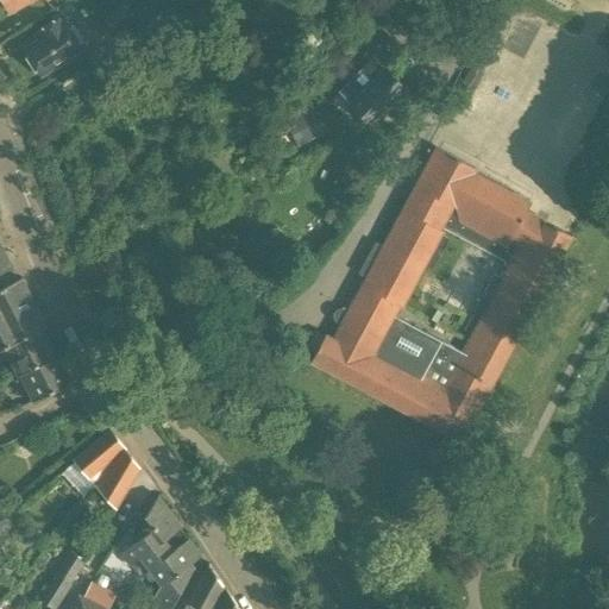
[(1,0),(8,12),(29,0),(1,0)]
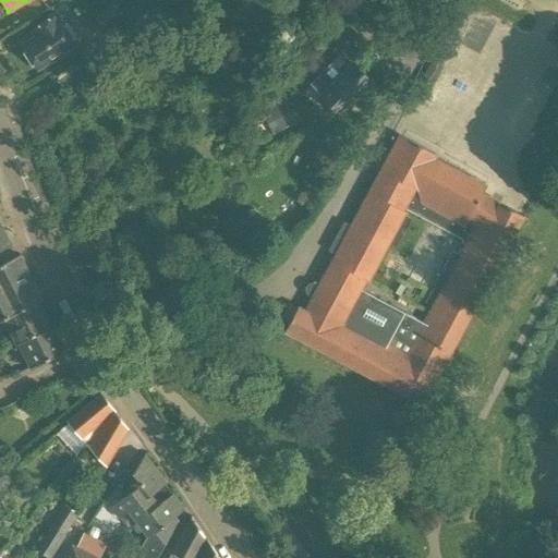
[(105,32),(120,21),(110,7),(95,17),(105,32)]
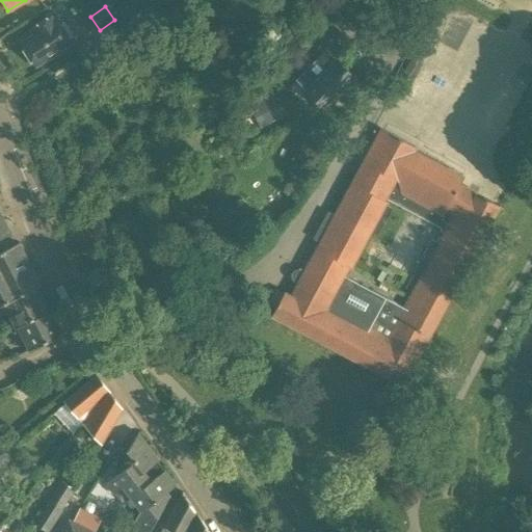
[(70,40),(74,37),(62,21),(59,24),(53,15),(30,29),(34,35),(20,45),(33,68),(72,43),(70,40)]
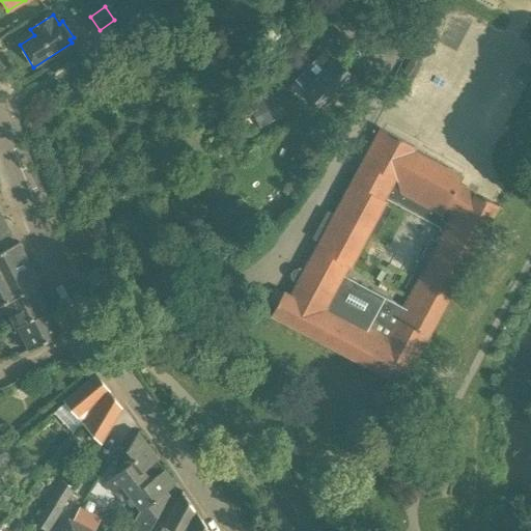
[(356,79),(334,58),(333,59),(324,50),(295,80),(325,110),(356,79)]
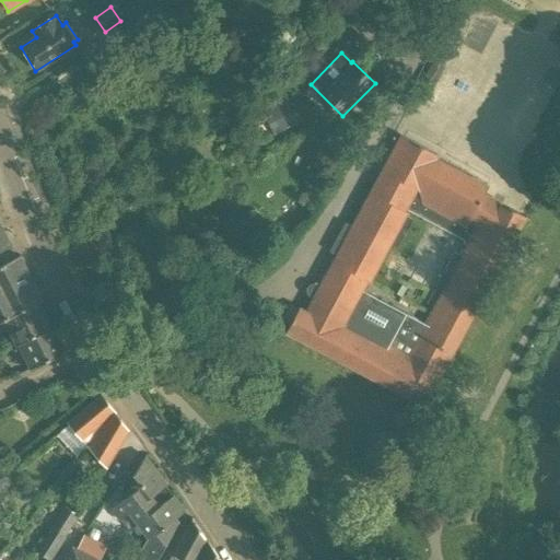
[(423,106),(444,68),(432,61),(412,101),(423,106)]
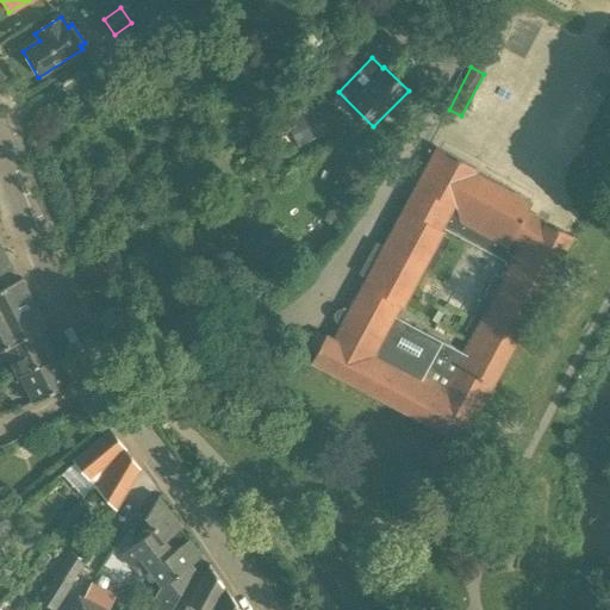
[(287,128),(300,150),(330,134),(317,111),(287,128)]
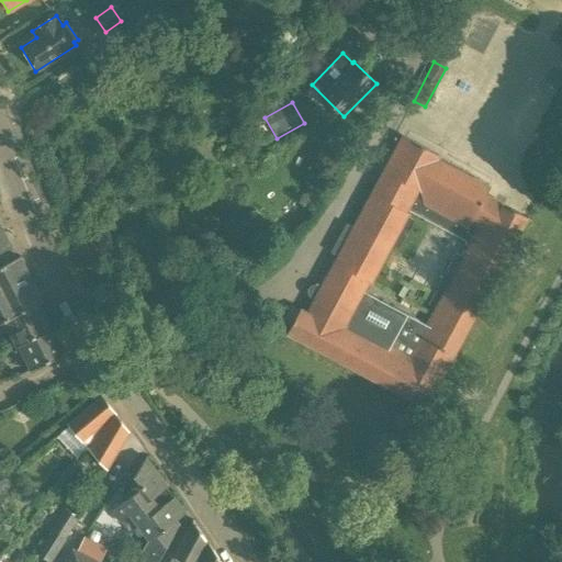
[(308,296),(310,298),(314,300),(306,314),(300,310),(299,312),(290,306),(280,324),(290,329),(287,334),(425,408),(453,356),(527,220),(527,218),(485,195),(490,188),(437,159),(439,156),(403,136),(353,228),(346,224),(330,253),(338,256),(321,289),(316,287),(315,285),(314,285),(313,285),(312,285),(311,285),(310,287),(308,288),(307,288),(307,289),(307,290),(306,290),(306,291),(306,292),(306,293),(306,294),(307,295),(307,296),(308,296)]
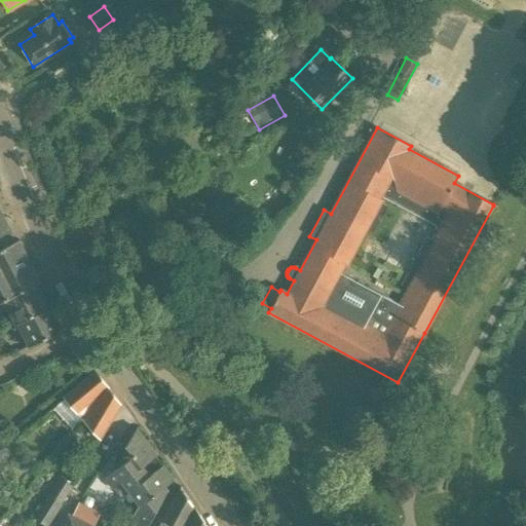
[(0,248),(0,302),(4,301),(37,285),(37,284),(40,282),(19,239),(15,240),(0,248)]
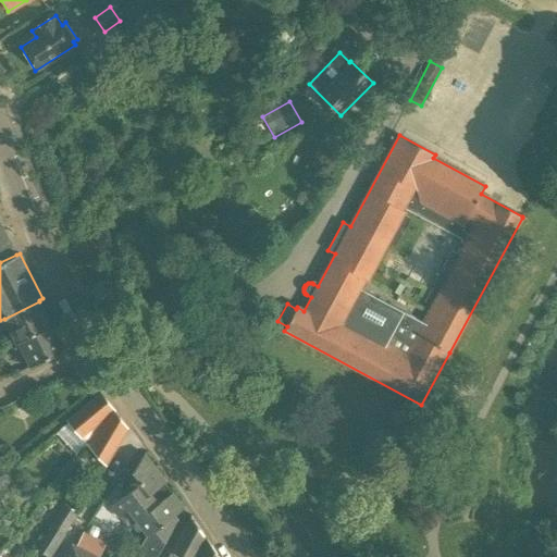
[(51,324),(39,301),(4,319),(10,331),(16,343),(17,342),(53,323),(52,323),(51,324)]
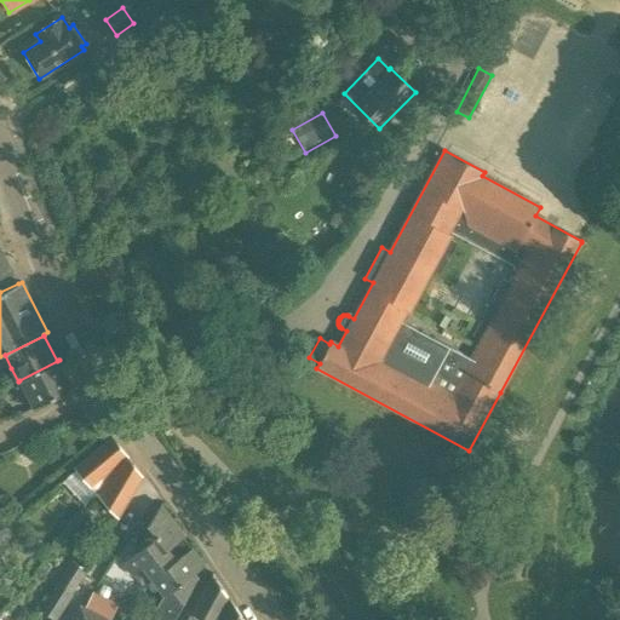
[(73,389),(59,360),(19,380),(34,408),(73,389)]
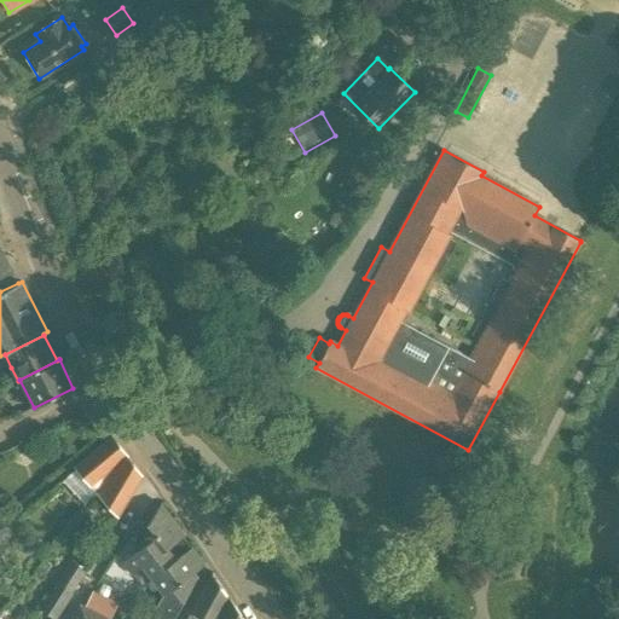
[(87,484),(122,451),(113,437),(75,468),(87,484)]
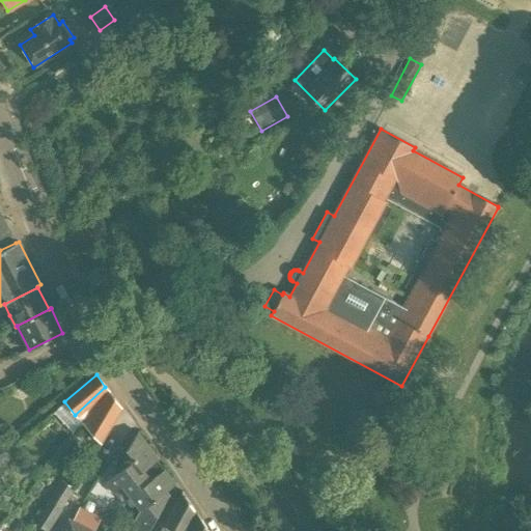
[(122,408),(105,387),(75,415),(84,424),(102,443),(122,408)]
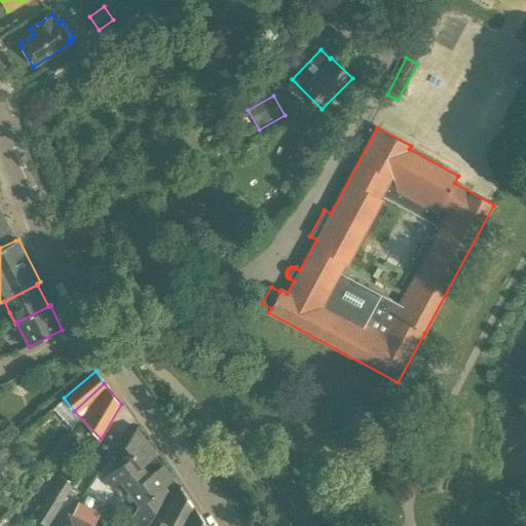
[(140,467),(156,456),(157,455),(136,427),(124,447),(128,453),(116,462),(113,464),(116,468),(104,478),(111,488),(121,481),(129,493),(146,480),(140,467)]
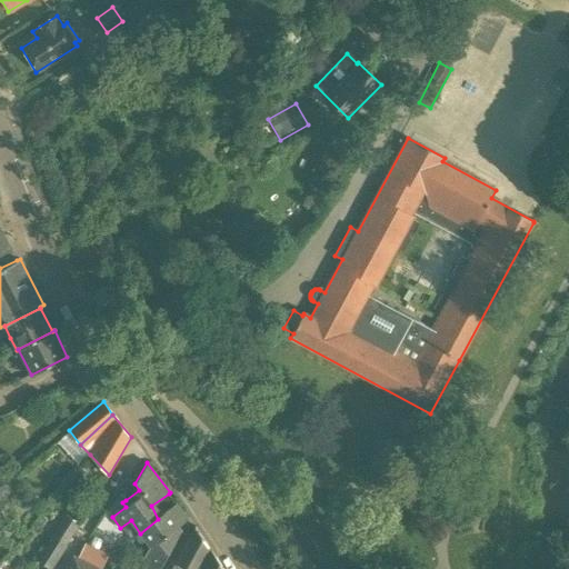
[(158,519),(140,533),(150,546),(140,563),(143,568),(159,568),(180,533),(182,530),(178,526),(188,519),(169,493),(151,506),(158,519)]
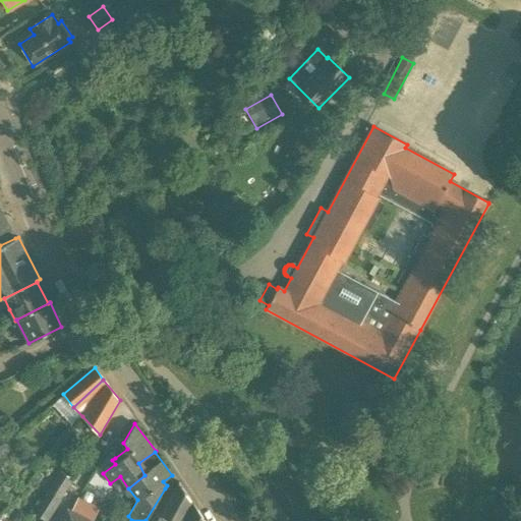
[(59,498),(64,490),(71,479),(60,471),(47,490),(59,498)]
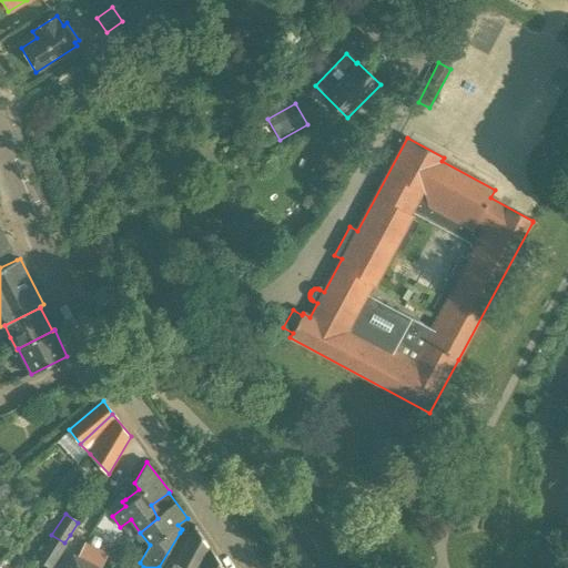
[(189,537),(173,563),(170,567),(223,567),(209,547),(201,535),(194,527),(189,537)]
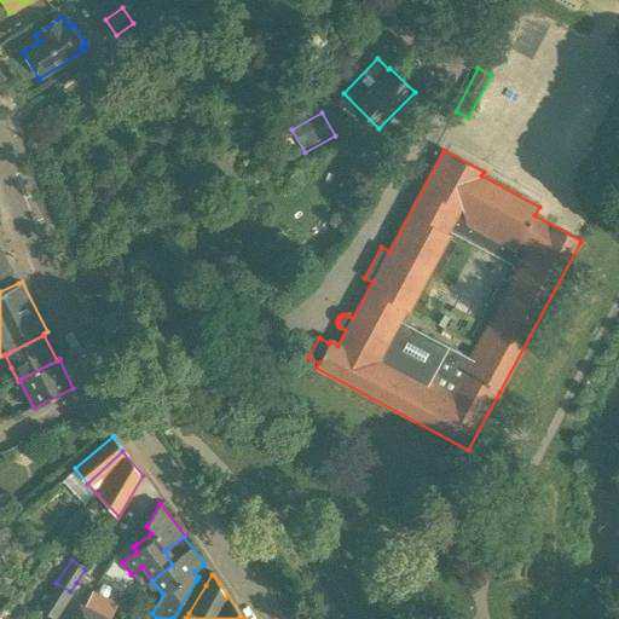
[(56,583),(47,596),(62,605),(70,591),(56,583)]
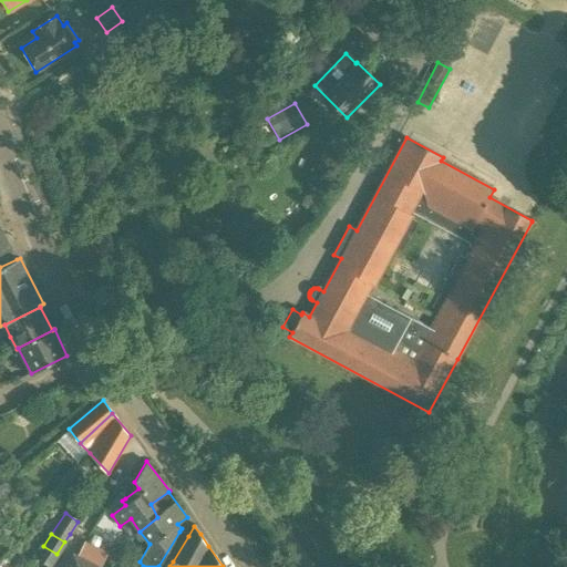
[(66,544),(51,566),(63,566),(72,553),(96,565),(103,552),(86,544),(70,534),(64,542),(66,544)]
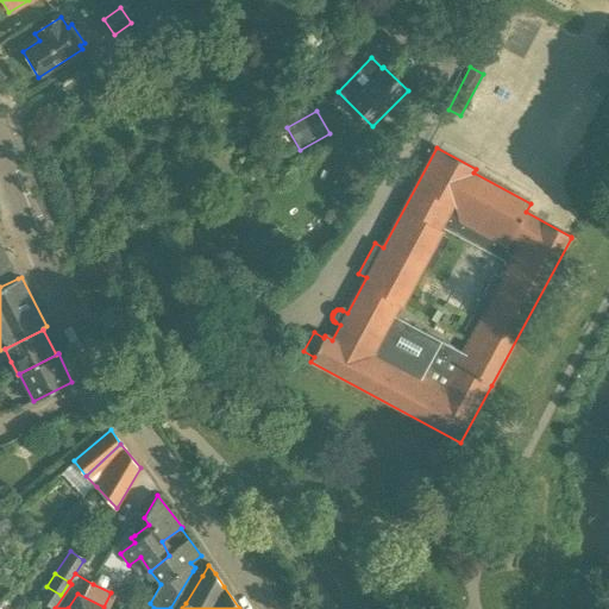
[(110,581),(101,576),(98,584),(106,588),(110,581)]
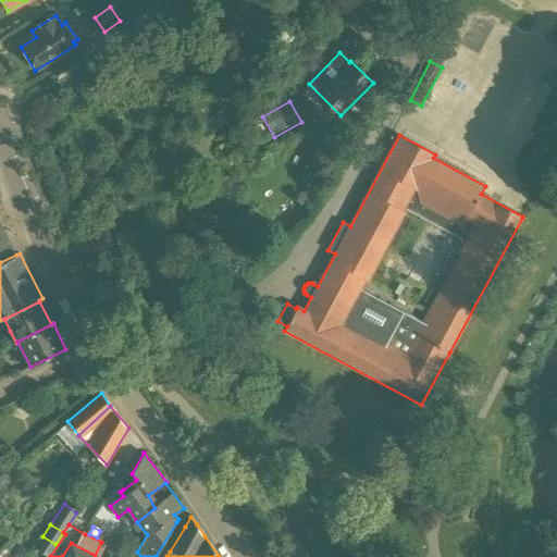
[(56,544),(42,536),(35,548),(48,556),(56,544)]
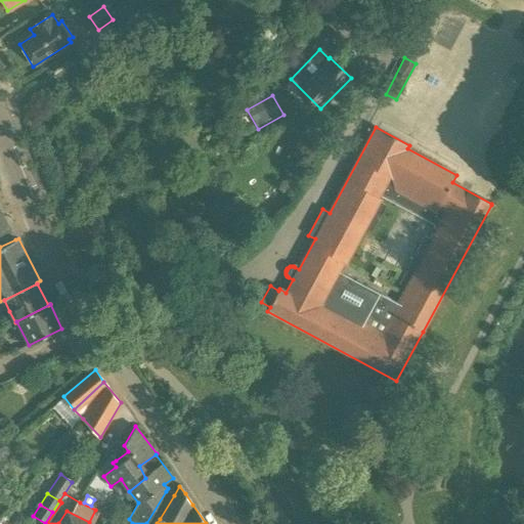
[(92,523),(89,522),(67,511),(59,523),(92,523)]
